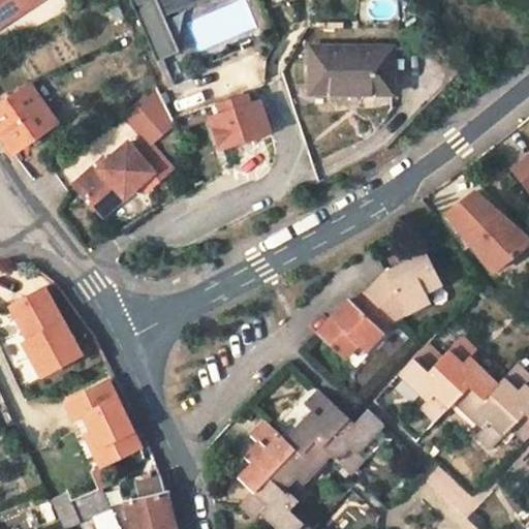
[(0,0),(0,21),(29,0),(0,0)]
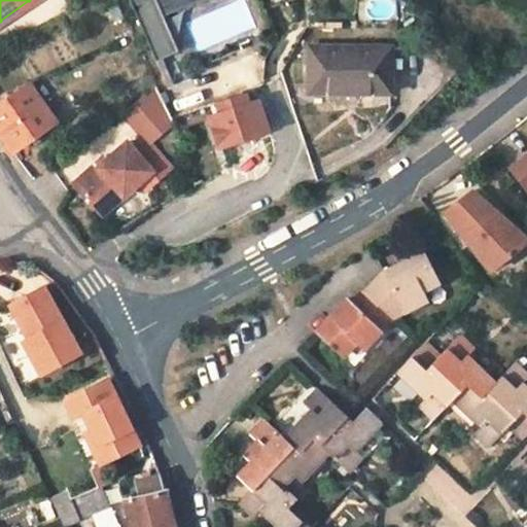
[(132,0),(153,59),(178,49),(165,12),(198,0),(132,0)]
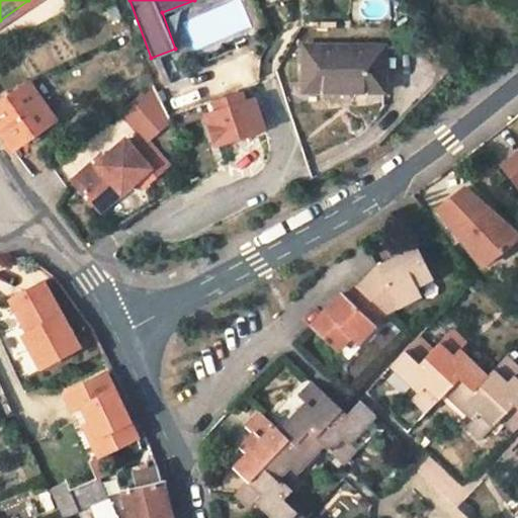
[(239,0),(229,0),(182,22),(195,52),(251,24),(239,0)]
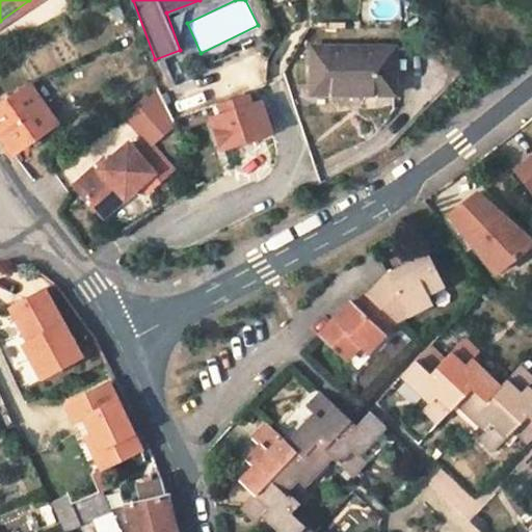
[(314,44),(314,91),(395,90),(394,44),(314,44)]
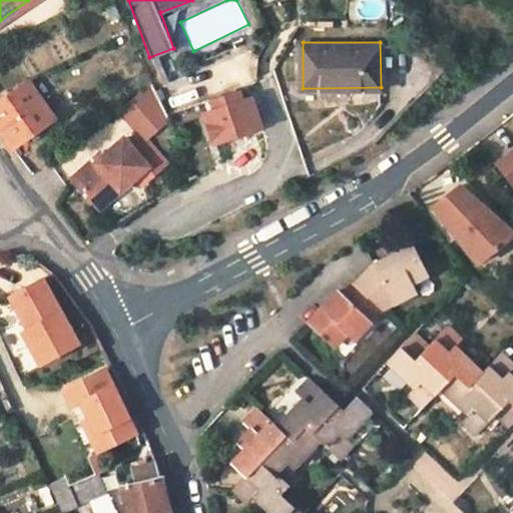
[(160,82),(182,76),(174,50),(152,57),(160,82)]
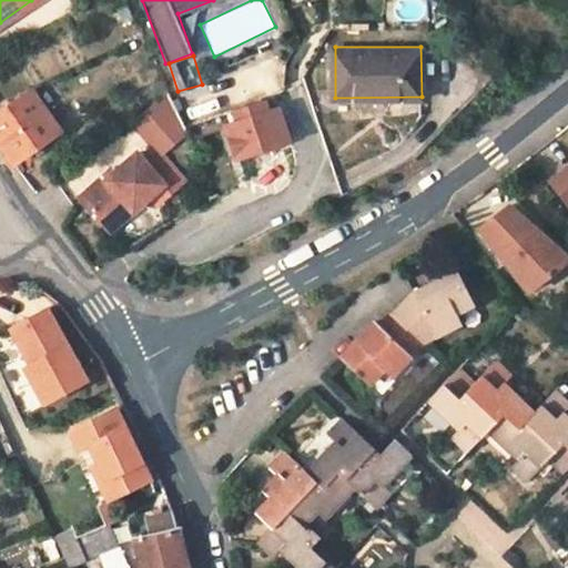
[(266,64),(266,83),(283,83),(284,66),(266,64)]
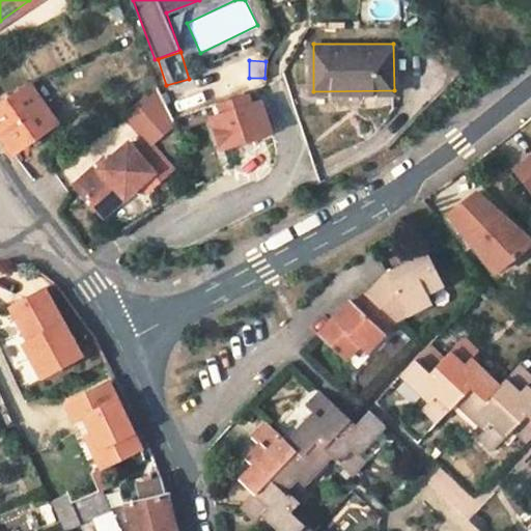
[(29,81),(0,103),(0,130),(14,149),(56,118),(29,81)]
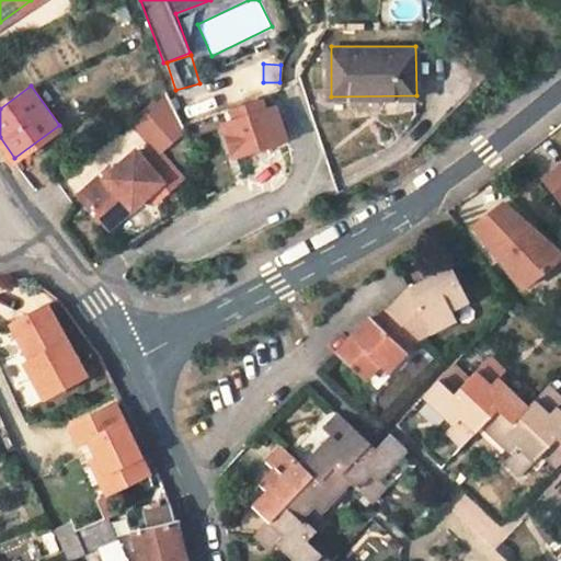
[(73,194),(100,220),(121,199),(126,205),(128,207),(144,192),(151,201),(176,175),(152,150),(182,127),(161,89),(128,118),(146,142),(126,160),(121,157),(101,175),(98,171),(73,194)]
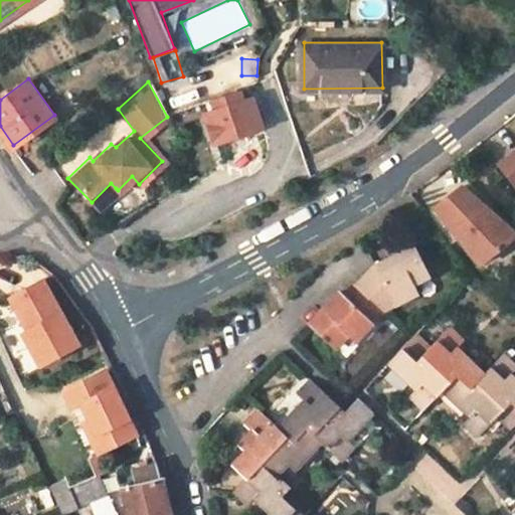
[(212,99),(214,107),(204,111),(214,139),(261,121),(251,95),(241,99),(238,90),(212,99)]
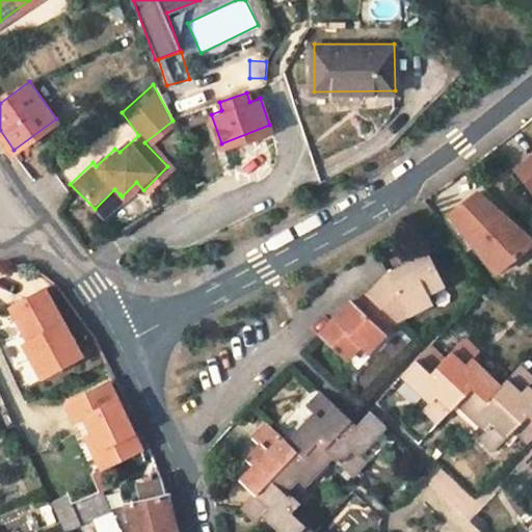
[(531,180),(531,163),(529,160),(521,166),(531,180)]
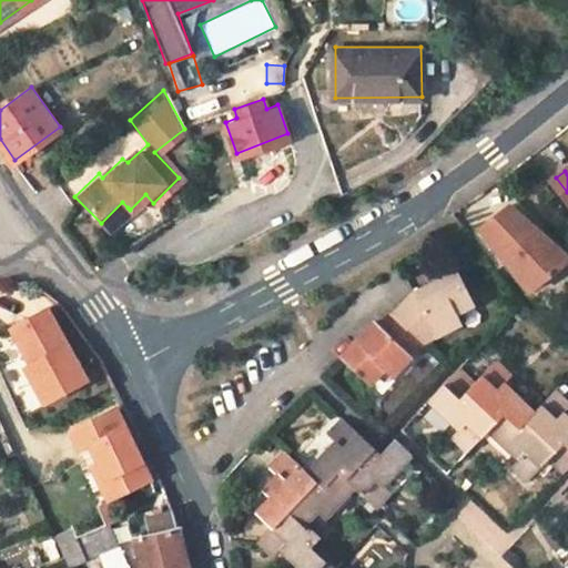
[(108,230),(128,208),(122,202),(101,223),(108,230)]
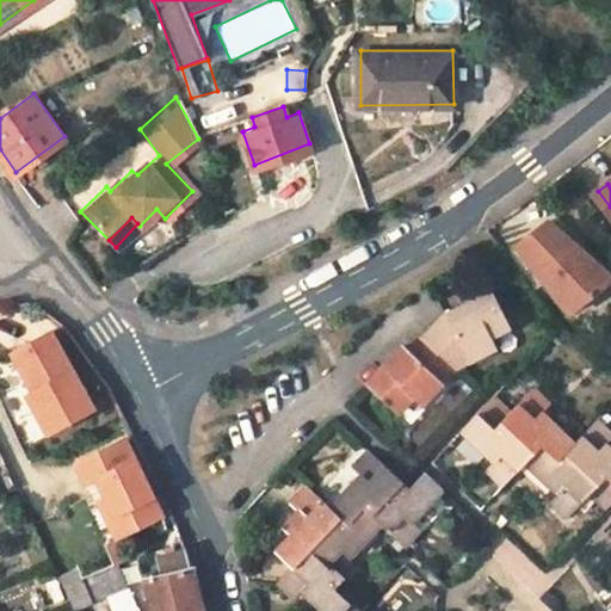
[(547,223),(518,246),(569,309),(574,312),(610,284),(547,223)]
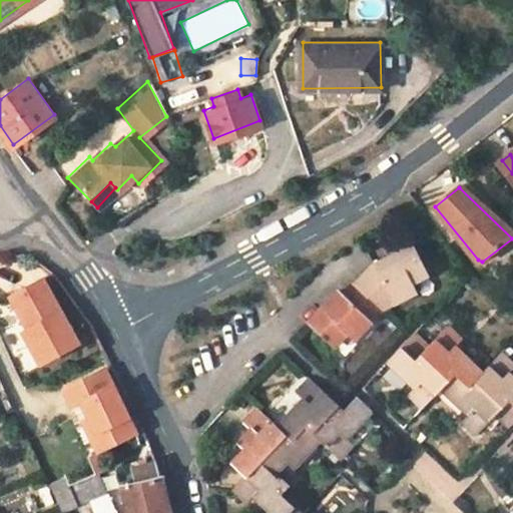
[(354,281),(378,305),(380,307),(413,290),(408,280),(425,271),(411,241),(373,263),(354,281)]
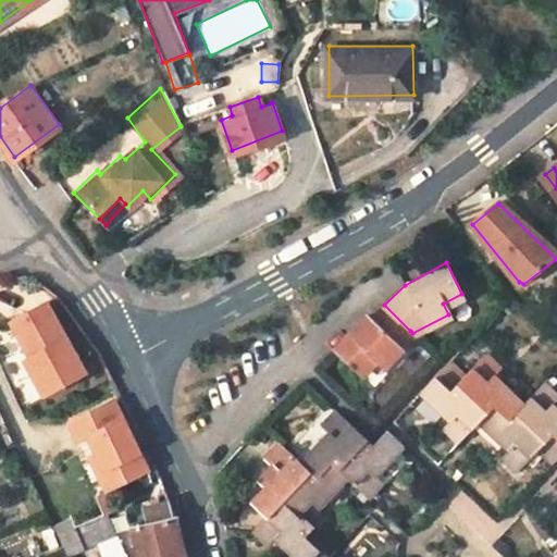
[(375,297),(367,307),(374,312),(384,305),(375,297)]
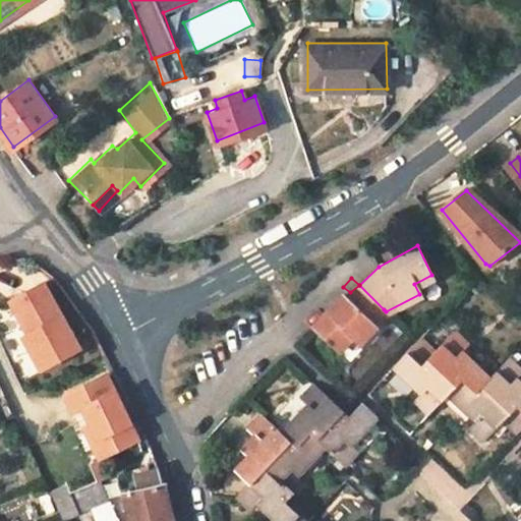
[(39,368),(74,352),(44,284),(8,299),(24,334),(39,368)]
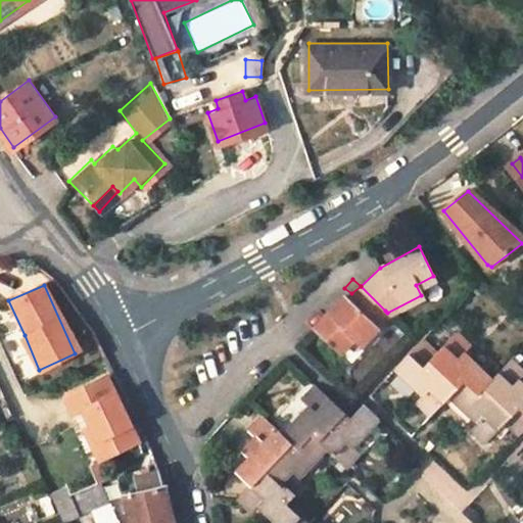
[(355,338),(385,311),(361,286),(351,293),(344,288),(313,322),(336,344),(349,332),(355,338)]
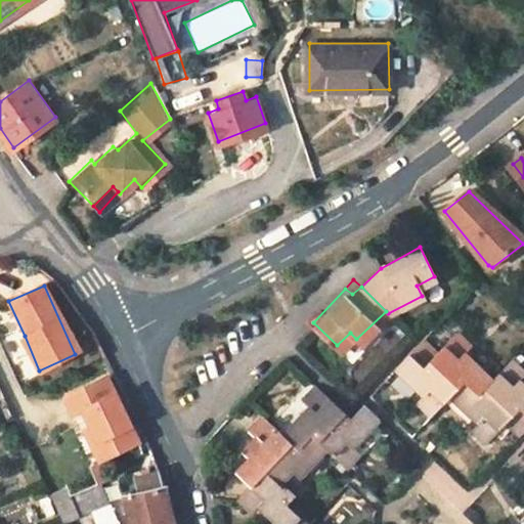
[(447,384),(454,390),(464,381),(477,392),(485,383),(490,378),(464,352),(469,346),(454,333),(436,351),(421,339),(407,353),(423,366),(430,358),(438,365),(437,367),(450,380),(447,384)]
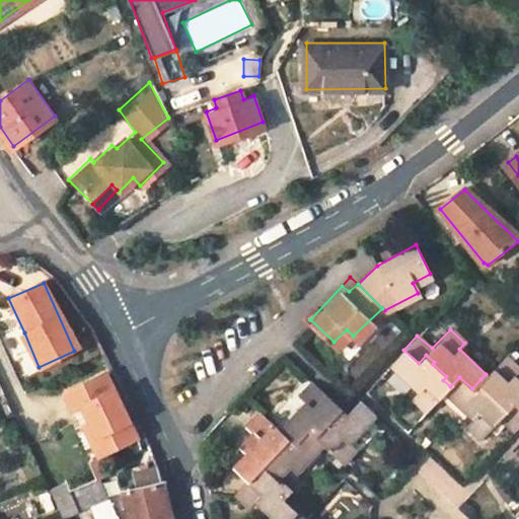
[(24,332),(18,336),(33,369),(39,367),(24,332)]
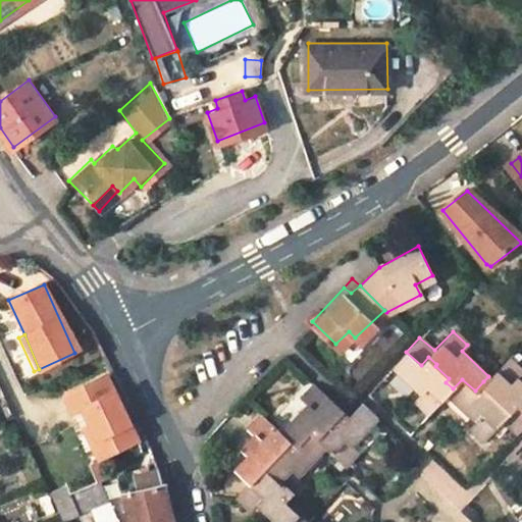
[(448,395),(453,388),(446,382),(449,378),(435,366),(436,364),(428,357),(421,365),(406,352),(393,366),(420,392),(414,401),(428,414),(448,395)]
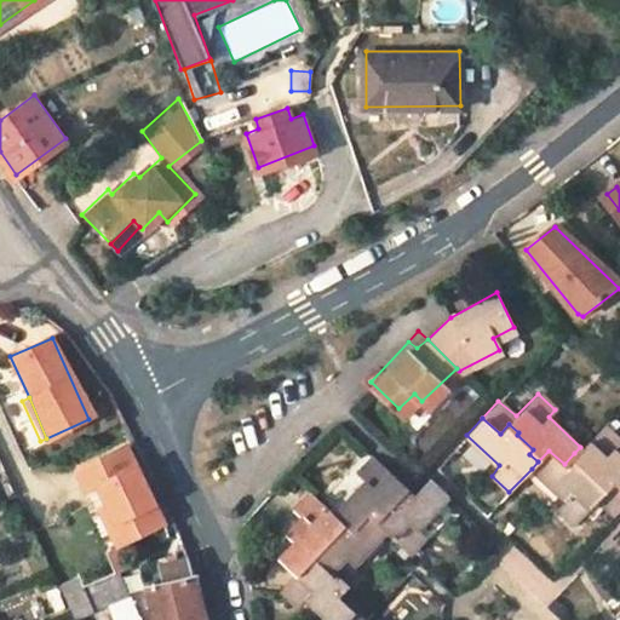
[(580,447),(574,453),(585,463),(581,466),(596,481),(593,484),(603,494),(615,481),(619,486),(619,457),(612,448),(619,440),(603,424),(580,447)]
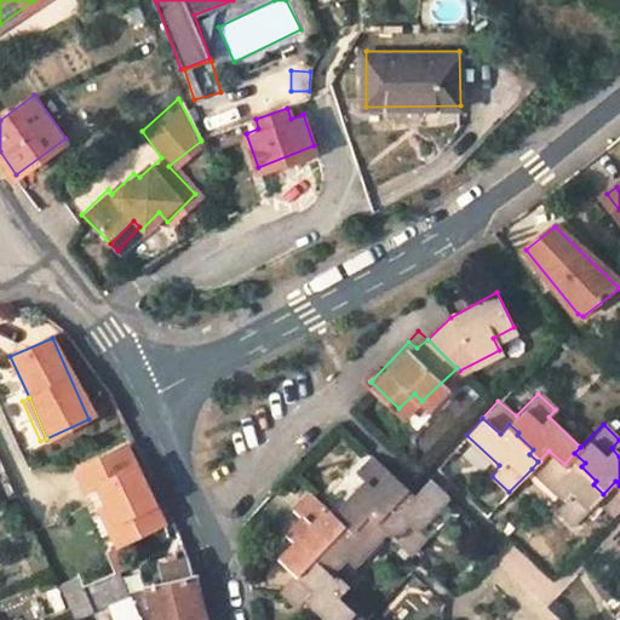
[(104,503),(122,544),(165,526),(126,447),(75,470),(86,491),(97,484),(104,503)]
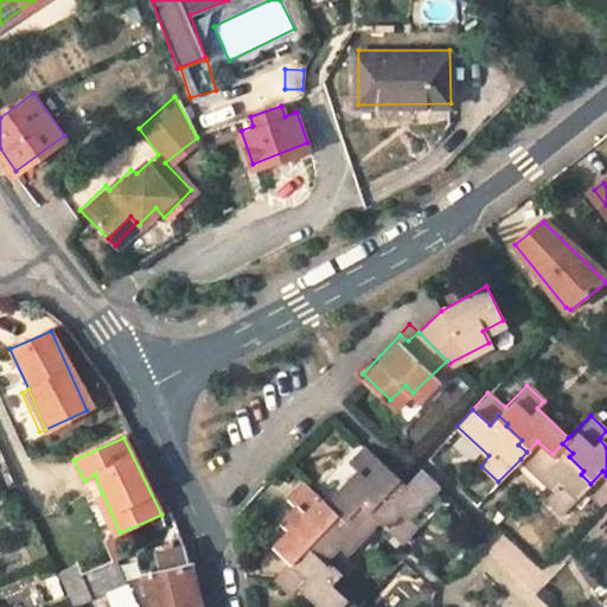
[(573,453),(562,443),(553,454),(537,441),(526,452),(521,459),(551,490),(544,497),(562,513),(585,491),(600,505),(606,496),(606,475),(602,471),(590,484),(581,474),(583,471),(569,457),(573,453)]
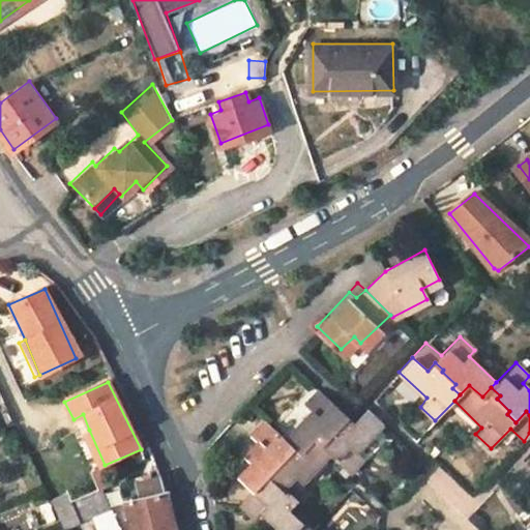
[(315,440),(325,448),(332,439),(330,437),(342,424),(339,421),(345,414),(318,389),(304,403),(311,408),(285,438),(293,445),(302,453),(315,440)]
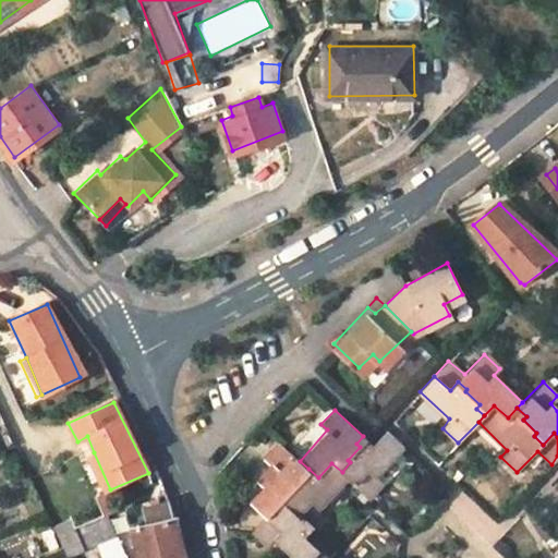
[(350,462),(342,472),(346,475),(368,497),(380,481),(375,473),(402,445),(386,431),(373,444),(363,436),(356,444),(360,447),(348,460),(350,462)]
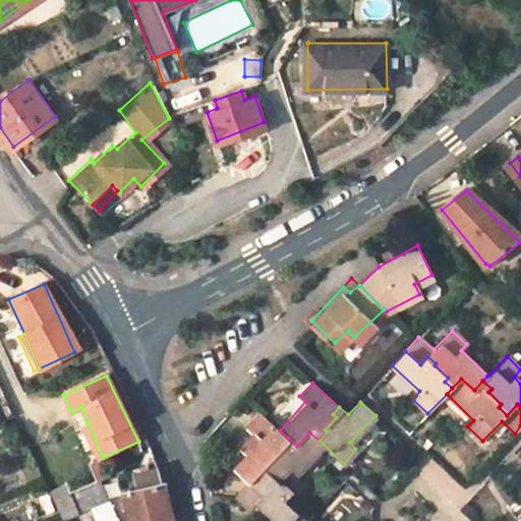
[(281,445),(288,438),(280,430),(261,411),(246,425),(252,431),(239,447),(245,453),(234,468),(250,482),(266,467),(267,469),(275,462),(273,459),(284,448),(281,445)]
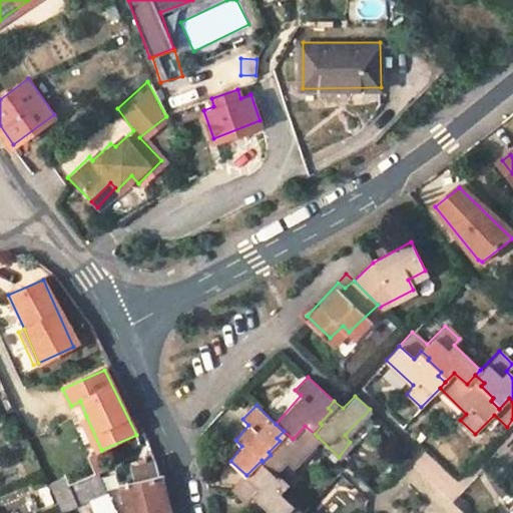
[(80,419),(94,453),(101,450),(86,416),(80,419)]
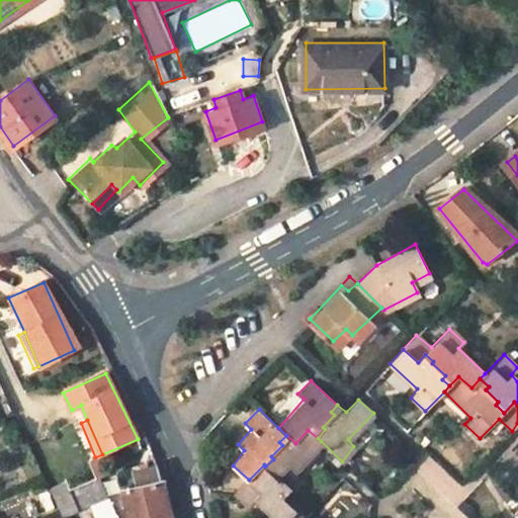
[(321,441),(318,438),(308,430),(295,443),(286,435),(279,442),(282,445),(271,456),(273,459),(265,466),(282,483),(285,481),(293,487),(300,477),(293,469),(321,441)]
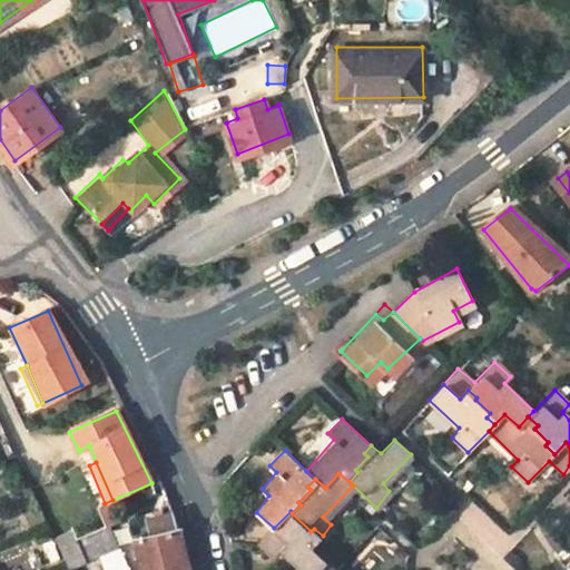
[(462,517),(482,531),(492,518),(472,503),(462,517)]
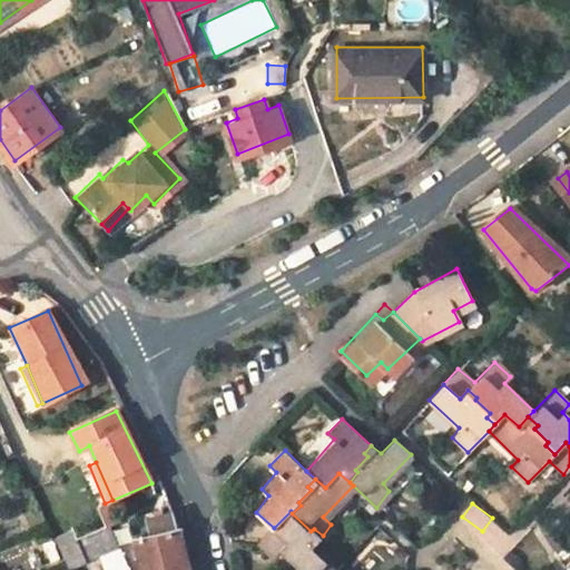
[(313,544),(323,536),(314,529),(311,531),(292,513),(291,511),(274,528),(258,541),(272,557),(279,550),(302,569),(321,569),(328,561),(313,544)]
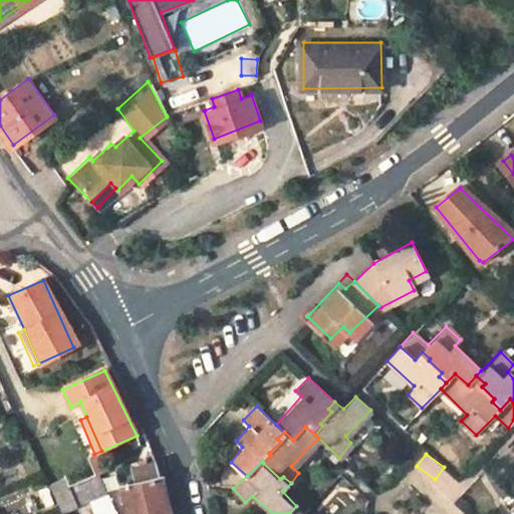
[(123,485),(127,513),(157,513),(168,510),(164,492),(156,463),(132,467),(135,482),(123,485)]
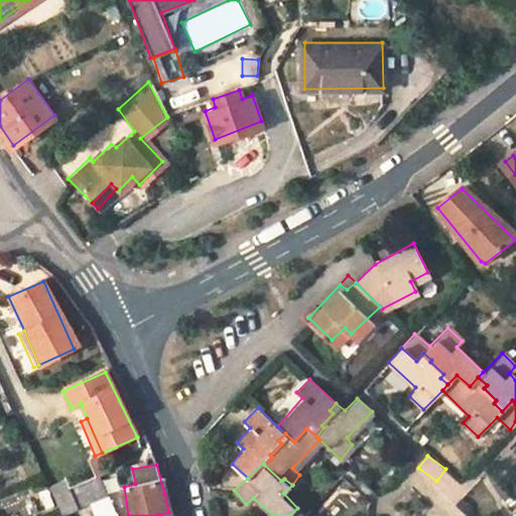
[(91,502),(107,495),(99,475),(70,488),(77,508),(91,502)]
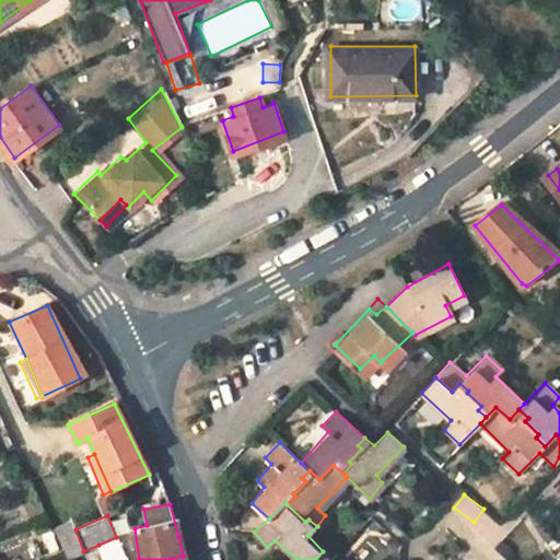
[(68,558),(83,551),(76,529),(71,520),(54,527),(68,558)]
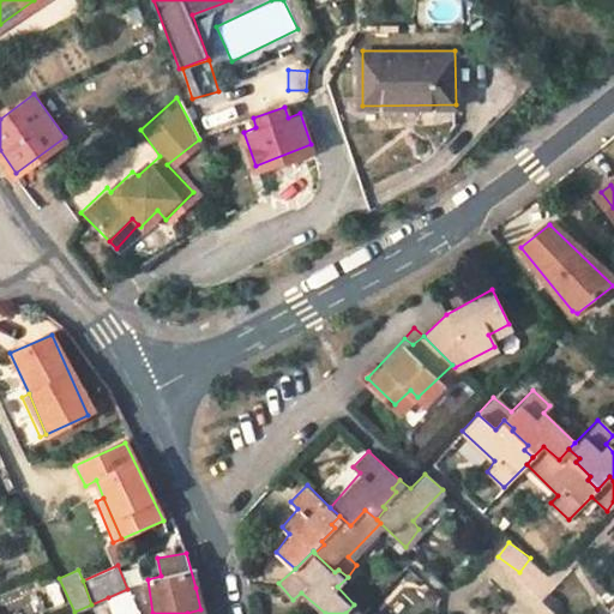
[(133,613),(139,612),(127,589),(108,597),(115,613),(133,613)]
